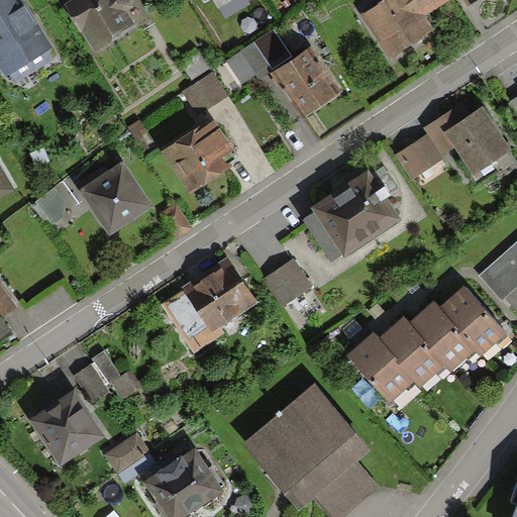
[(0,65),(6,76),(45,53),(15,0),(11,0),(0,6),(0,65)]
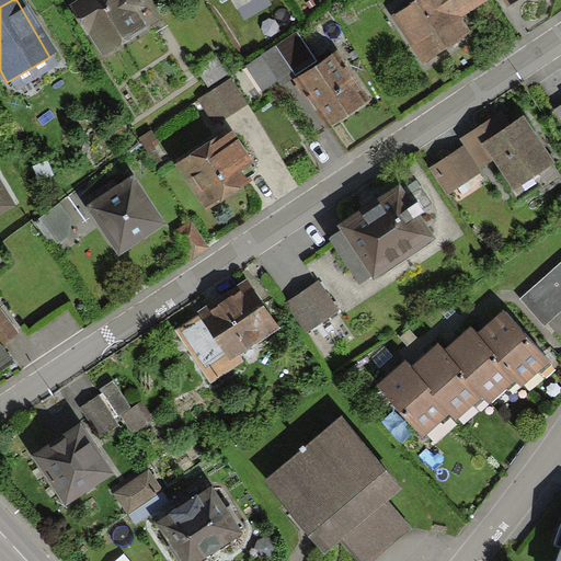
[(66,0),(98,56),(145,30),(127,0),(66,0)]
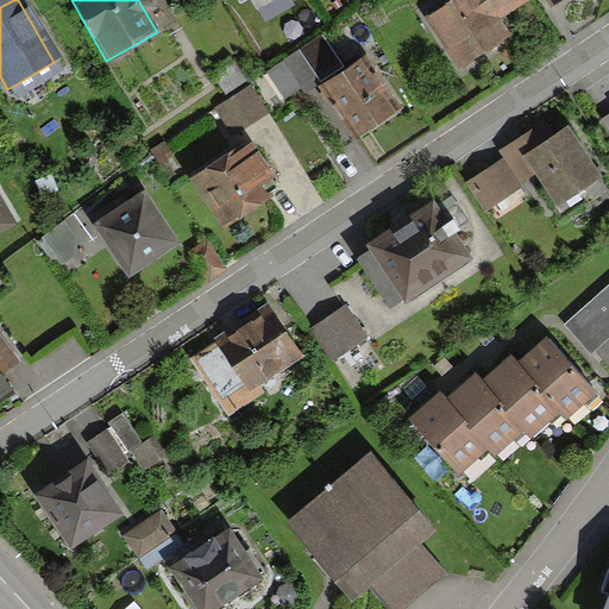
[(523,0),(465,0),(429,23),(462,73),(506,45),(493,23),(526,2),(523,0)]
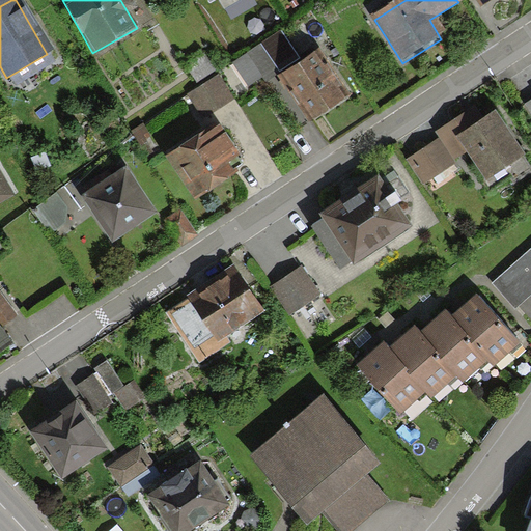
[(262,52),(236,66),(248,86),(274,72),(262,52)]
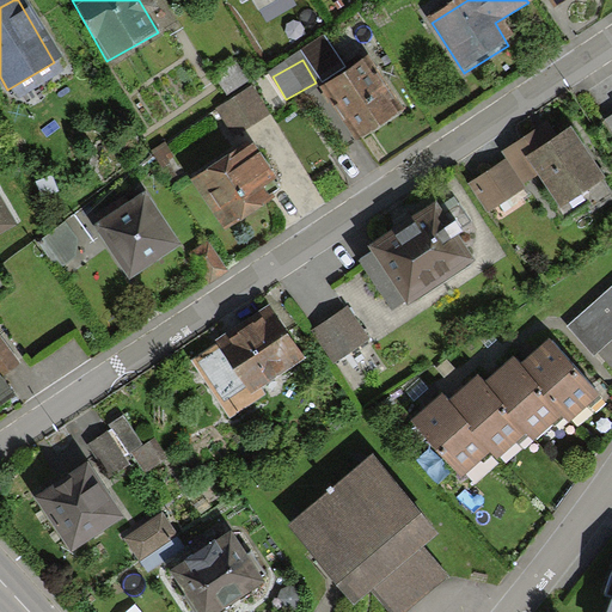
[(371,67),(331,90),(360,140),(399,118),(371,67)]
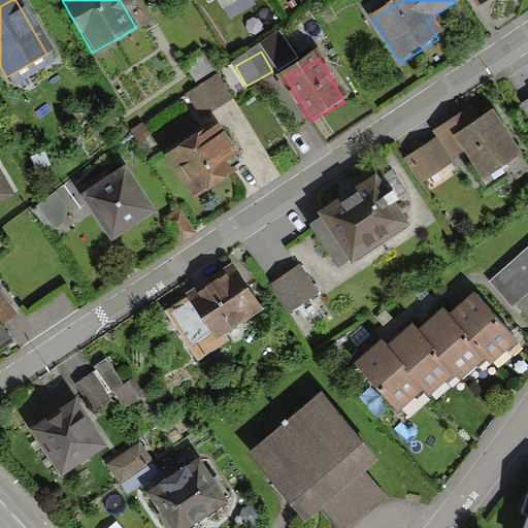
[(218,81),(192,96),(203,117),(229,101),(218,81)]
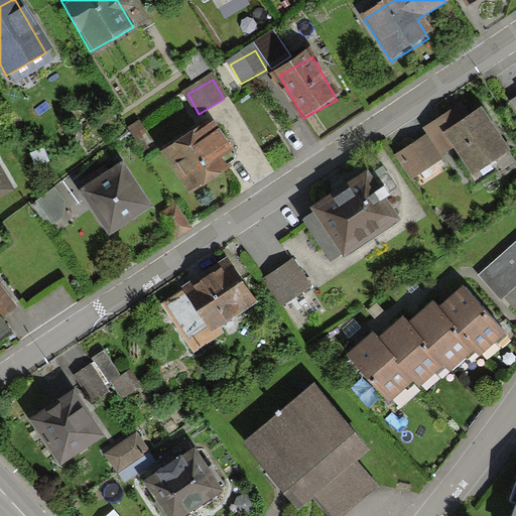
[(509,150),(484,115),(464,129),(456,117),(431,133),(434,137),(398,162),(409,179),(454,148),(473,175),(509,150)]
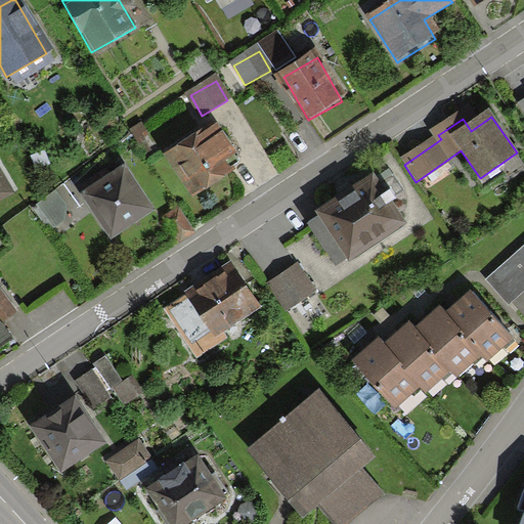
[(147,140),(141,129),(133,134),(139,145),(147,140)]
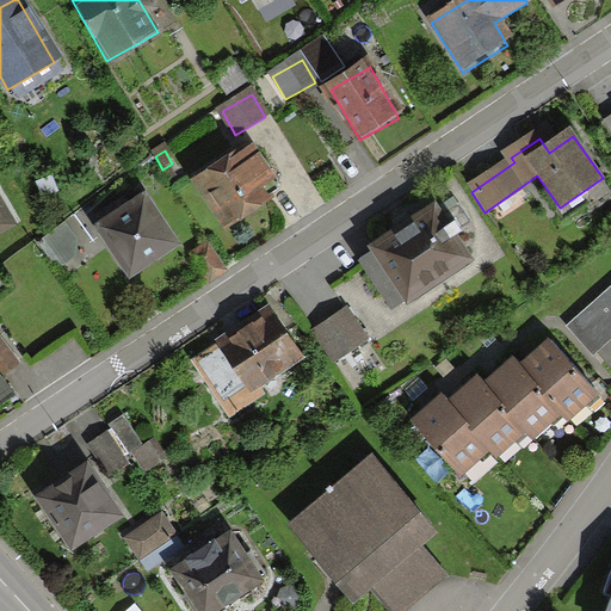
[(258,153),(203,184),(230,234),(287,203),(258,153)]
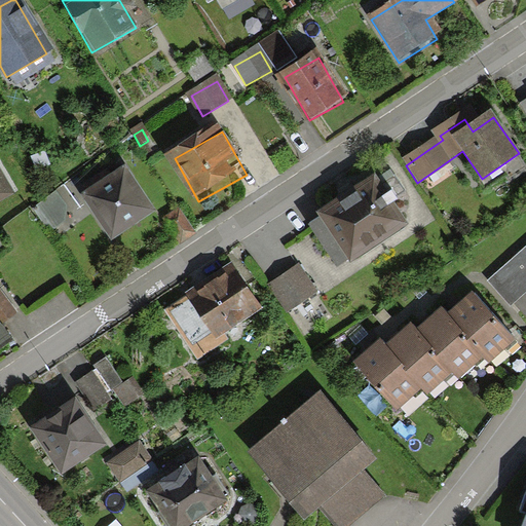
[(55,159),(65,154),(58,140),(47,146),(55,159)]
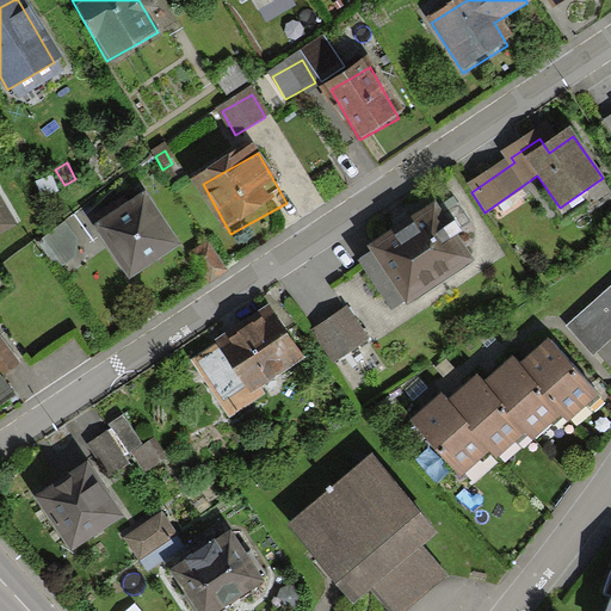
[(98,236),(130,279),(178,244),(146,201),(98,236)]
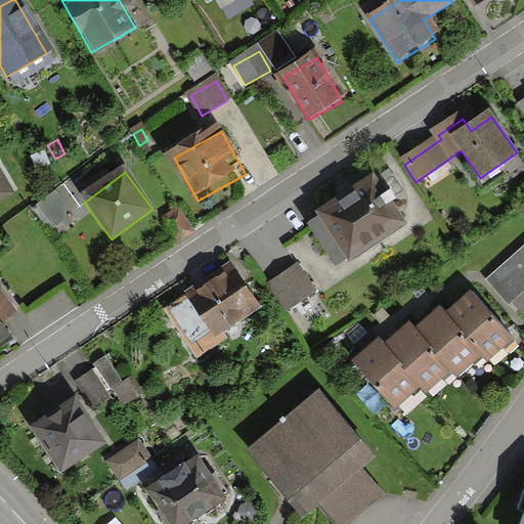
[(407,226),(377,176),(307,220),(339,269),(407,226)]
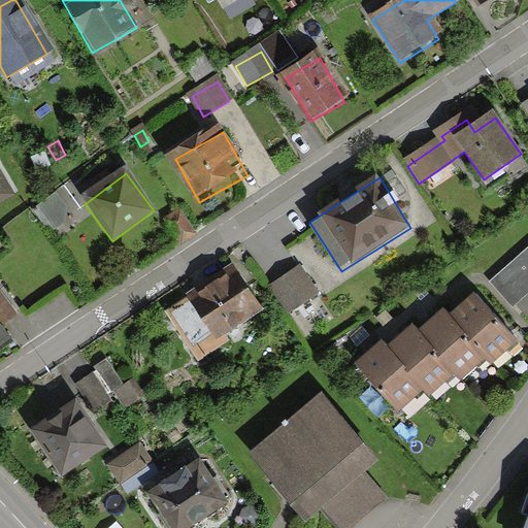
[(64,210),(55,198),(39,209),(57,233),(63,227),(64,210)]
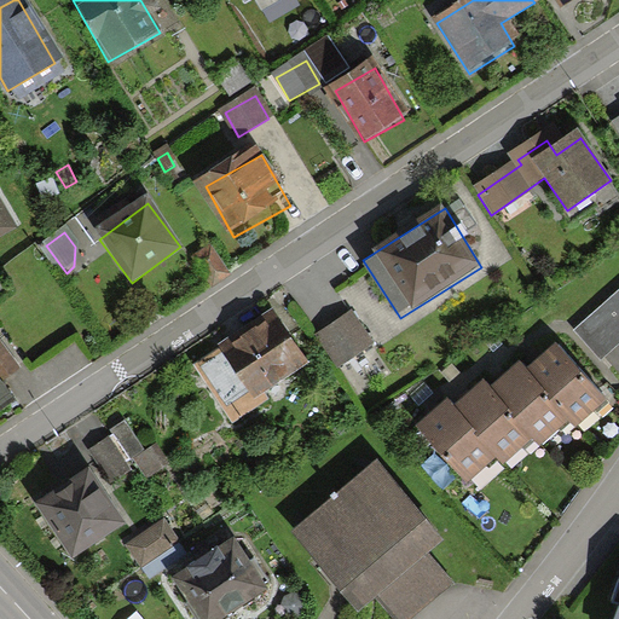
[(618,337),(618,287),(577,327),(602,353),(618,337)]
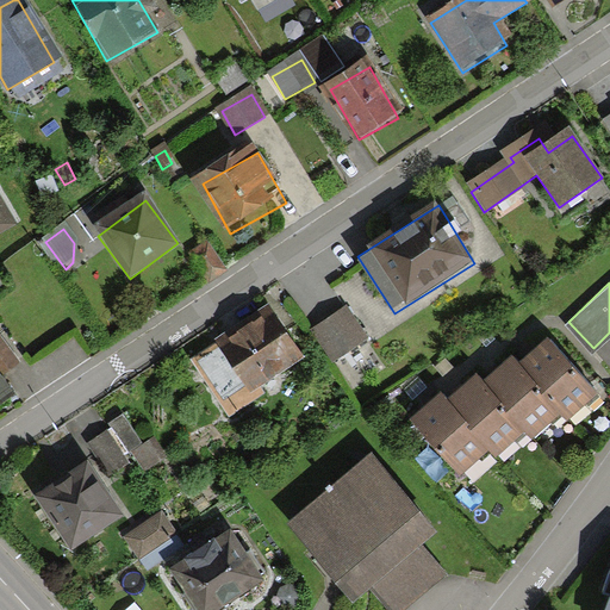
[(303,359),(272,306),(219,337),(250,390),(303,359)]
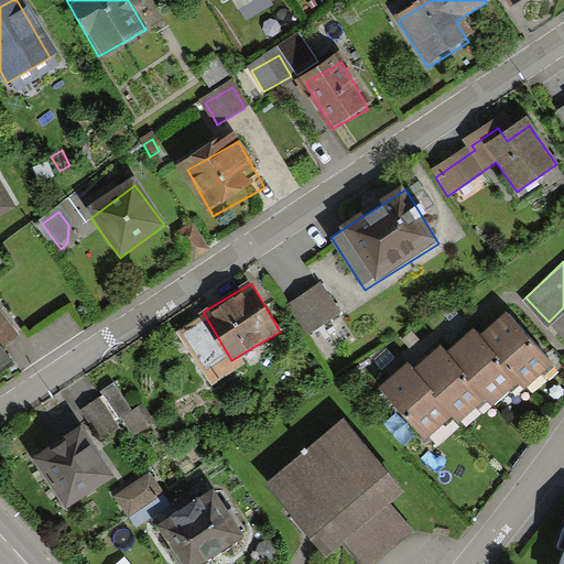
[(342,311),(326,285),(291,306),(306,333),(342,311)]
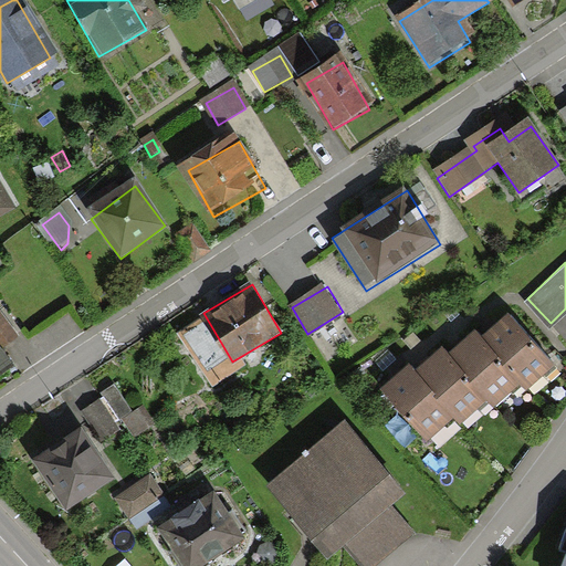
[(17,331),(0,307),(0,335),(4,341),(17,331)]
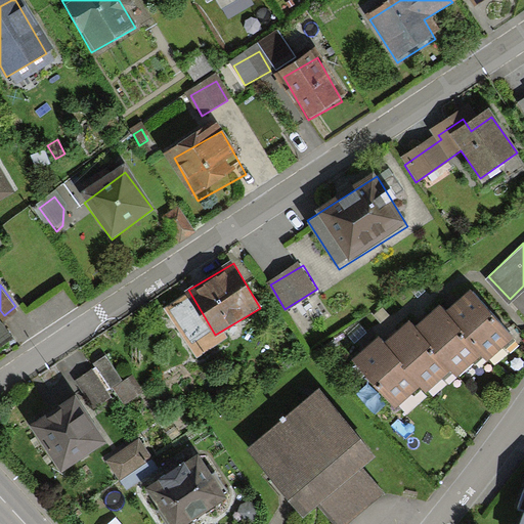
[(511,331),(470,285),(445,305),(440,300),(415,322),(409,316),(384,339),(379,333),(357,352),(396,397),(421,376),(426,382),(451,360),(456,366),(481,345),(487,351),(511,331)]
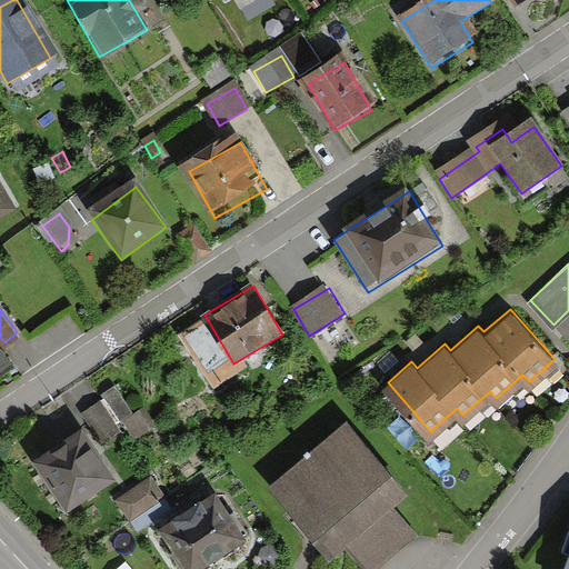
[(0,365),(11,357),(0,341),(0,365)]
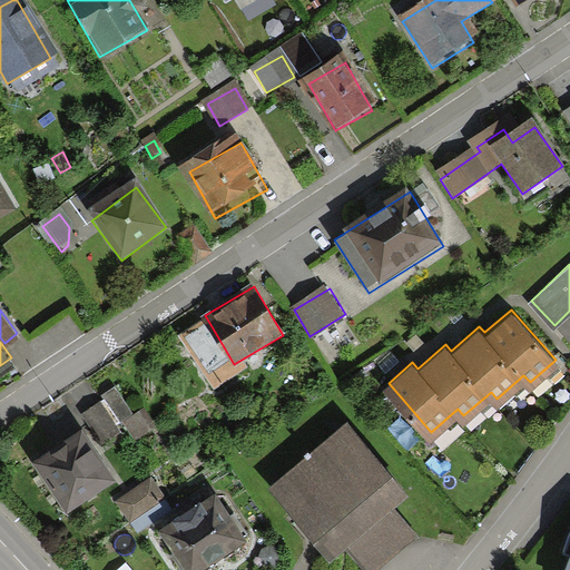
[(114,385),(104,393),(120,418),(131,410),(114,385)]
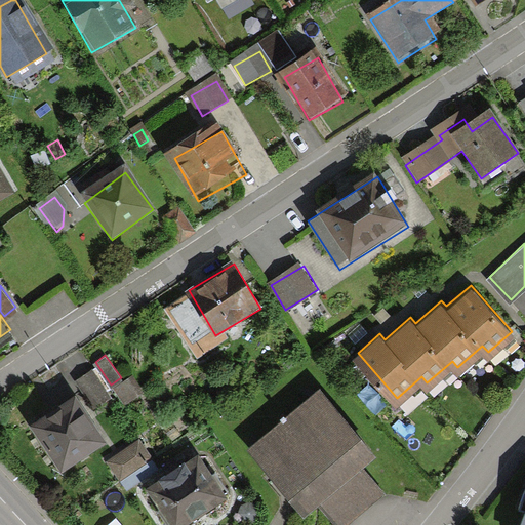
[(320,387),(252,445),(303,502),(370,445),(320,387)]
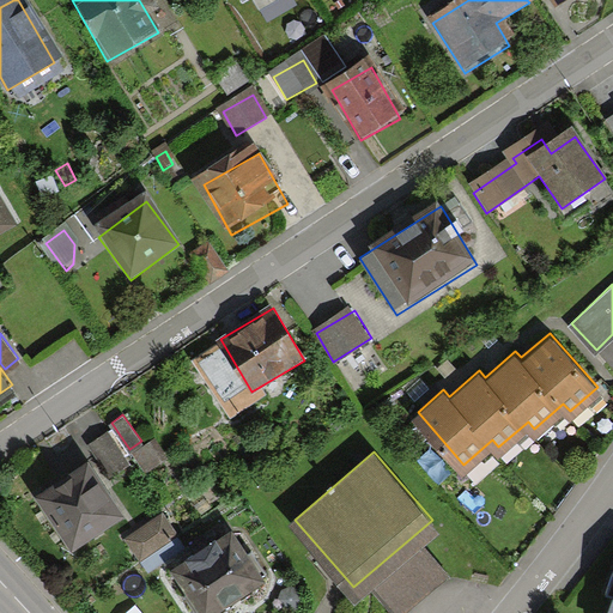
[(119,508),(86,459),(41,490),(73,538),(119,508)]
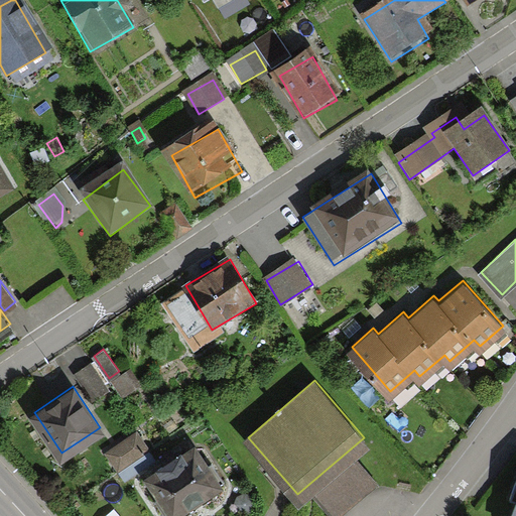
[(137,432),(105,452),(114,468),(147,448),(137,432)]
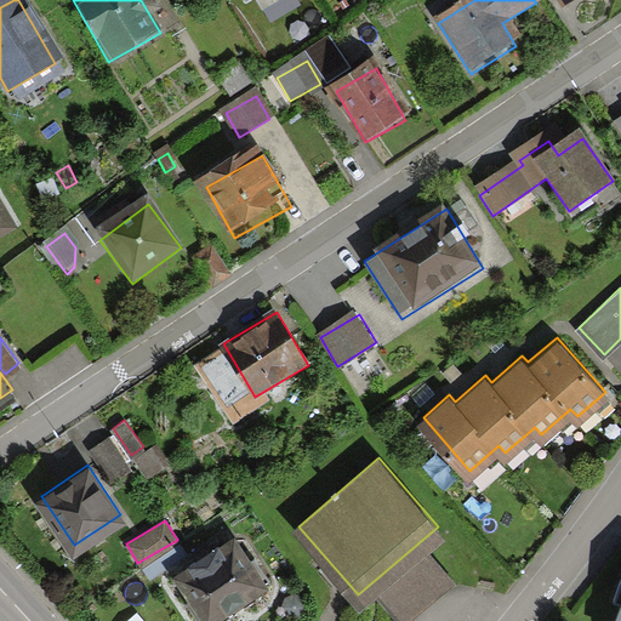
[(234,535),(178,570),(206,614),(261,577),(234,535)]
